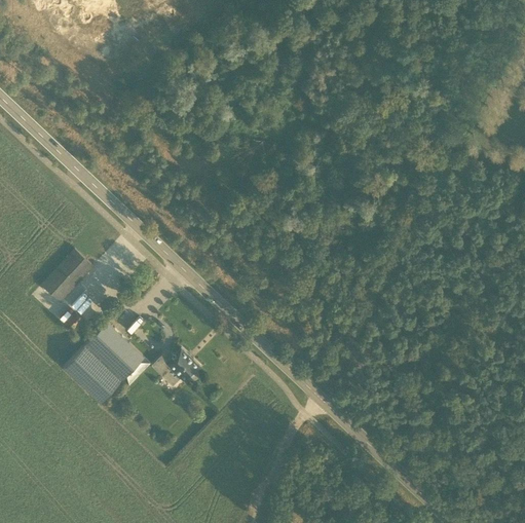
[(42,287),(61,304),(95,268),(76,251),(42,287)]
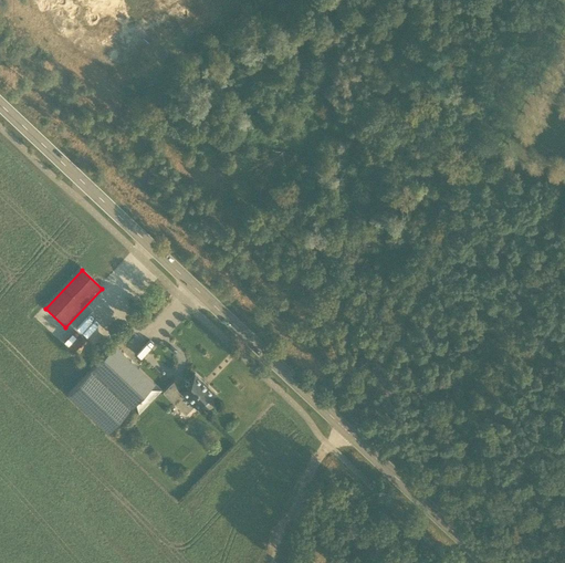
[(81,339),(72,347),(81,356),(90,348),(81,339)]
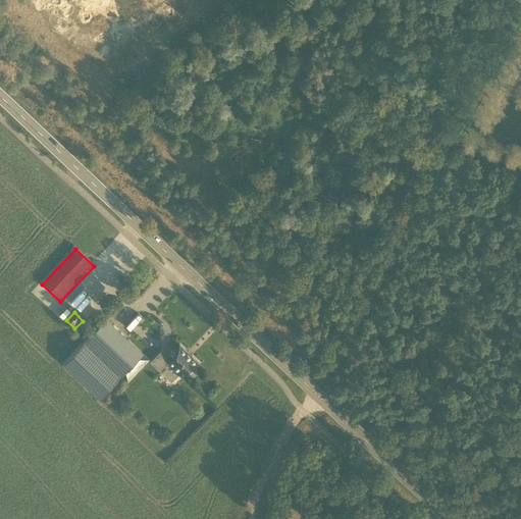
[(107,320),(100,328),(63,365),(101,401),(144,356),(107,320)]
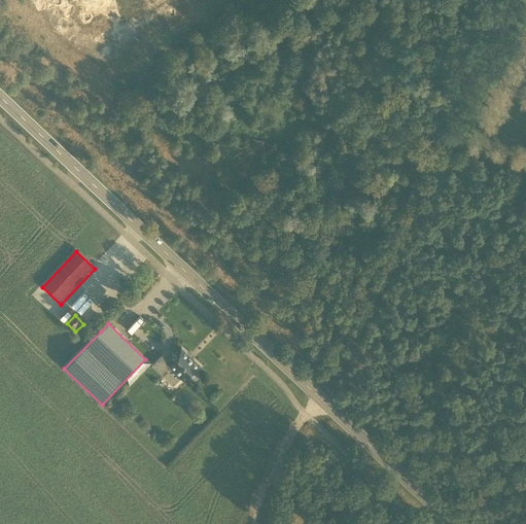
[(153,369),(166,380),(173,372),(187,385),(191,380),(194,382),(196,381),(197,381),(198,379),(199,378),(199,376),(198,375),(202,370),(195,362),(195,361),(190,357),(190,358),(182,351),(177,357),(173,357),(174,360),(171,362),(165,356),(153,369)]
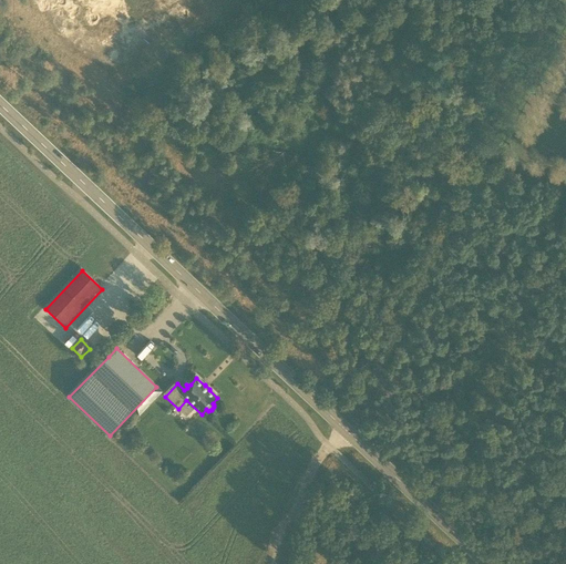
[(393,408),(388,402),(382,408),(389,413),(393,408)]
